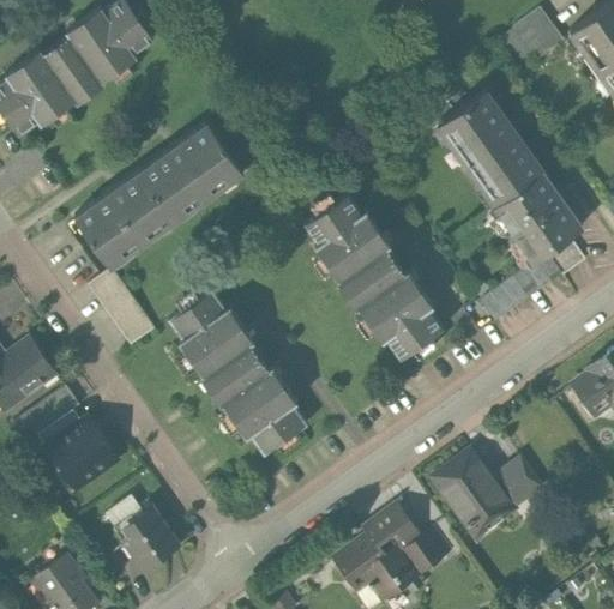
[(7,82),(0,86),(0,113),(17,138),(37,124),(40,128),(76,103),(77,106),(103,88),(101,85),(137,60),(133,56),(154,42),(122,0),(120,0),(102,13),(100,10),(65,34),(67,38),(42,56),(40,53),(4,77),(7,82)]
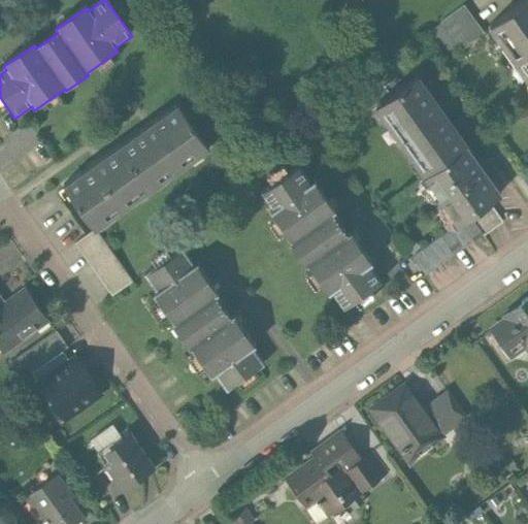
[(527,1),(489,29),(527,85),(527,1)]
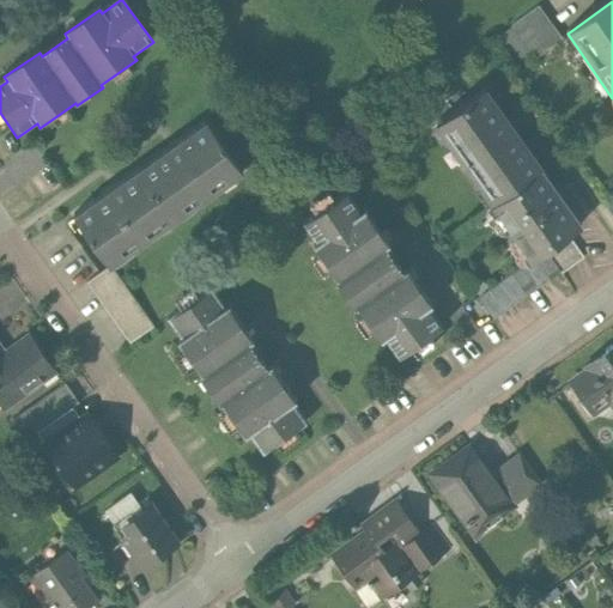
[(539,11),(511,30),(535,64),(563,44),(539,11)]
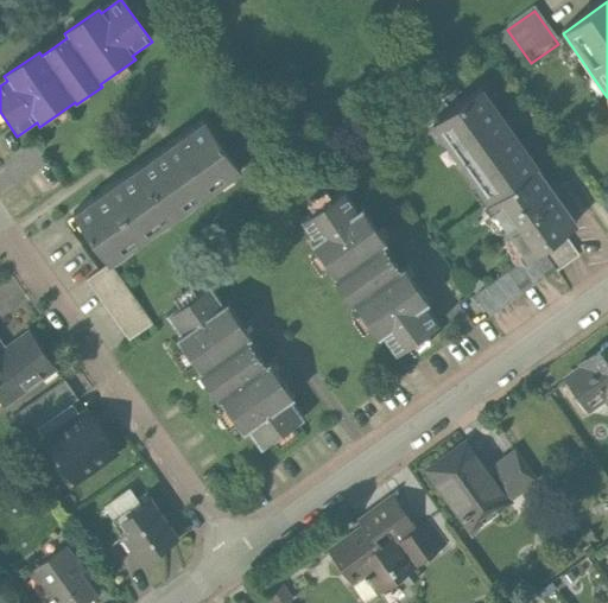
[(434,126),(489,205),(536,172),(480,93),(434,126)]
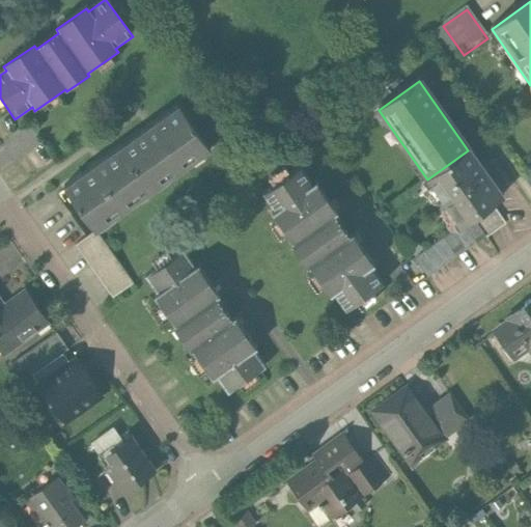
[(178,108),(63,190),(95,234),(211,151),(178,108)]
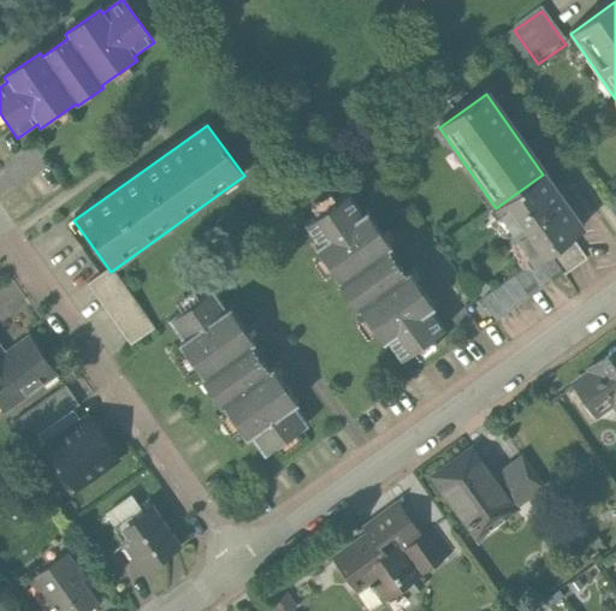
[(496,208),(492,209),(505,227),(513,223),(519,232),(511,237),(513,239),(520,235),(526,243),(519,248),(533,267),(548,256),(570,241),(584,231),(543,175),(496,208)]
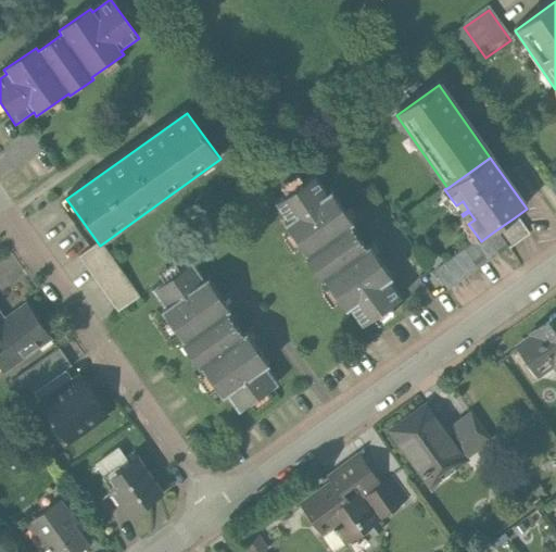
[(313,178),(275,205),(288,223),(283,226),(306,258),(312,254),(328,277),(323,281),(345,313),(349,311),(362,328),(401,301),(388,283),(391,280),(368,248),(365,250),(349,227),(352,225),(330,192),(326,196),(313,178)]
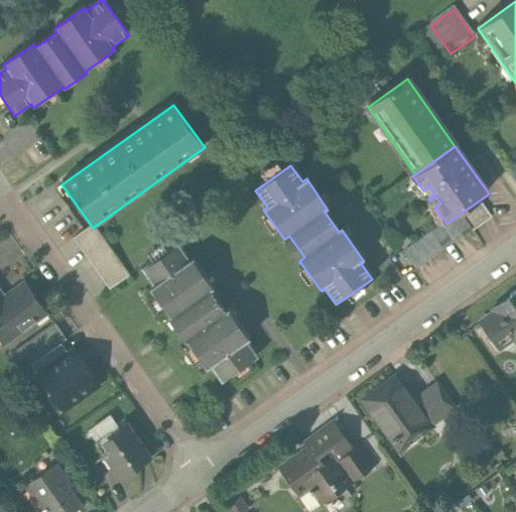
[(429,186),(423,190),(428,199),(434,195),(429,186)]
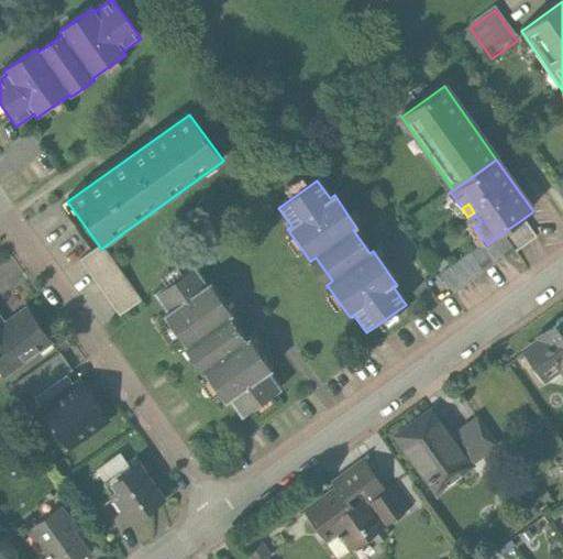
[(475,215),(468,219),(474,227),(481,222),(475,215)]
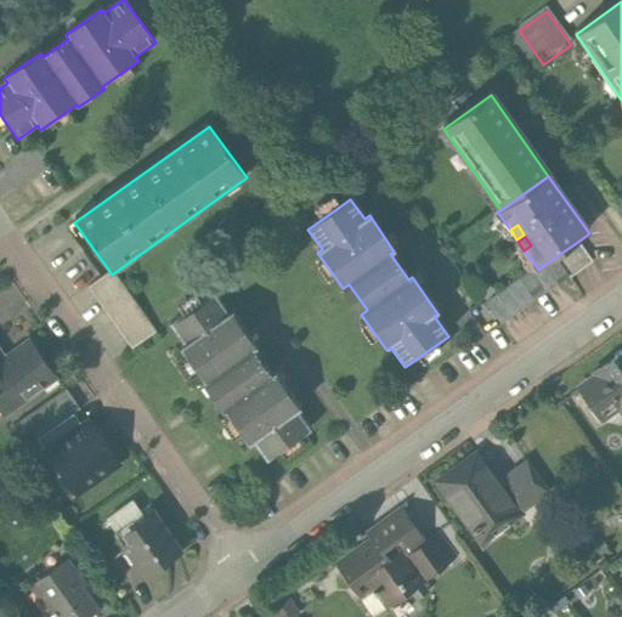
[(553,259),(569,281),(570,282),(593,266),(576,243),(553,259)]
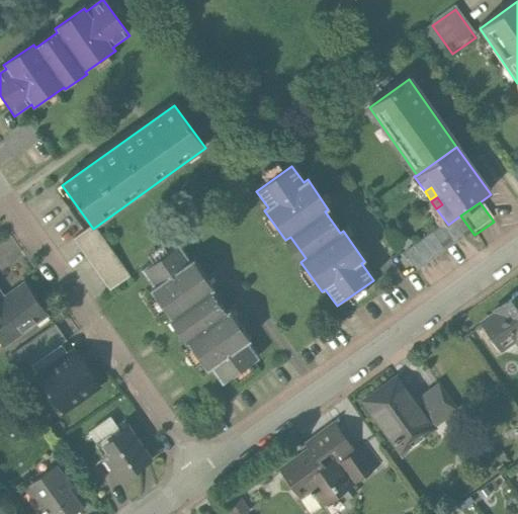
[(473,234),(460,216),(448,225),(404,256),(417,274),(473,234)]
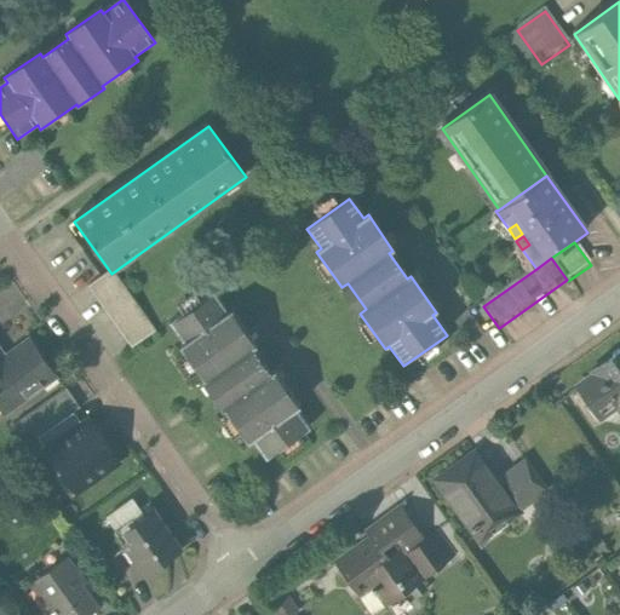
[(212,295),(170,326),(184,345),(179,349),(205,384),(211,380),(229,406),(223,411),(248,446),(252,443),(267,463),(310,432),(296,412),(299,409),(274,373),(270,375),(252,350),(256,348),(230,311),(227,315),(212,295)]
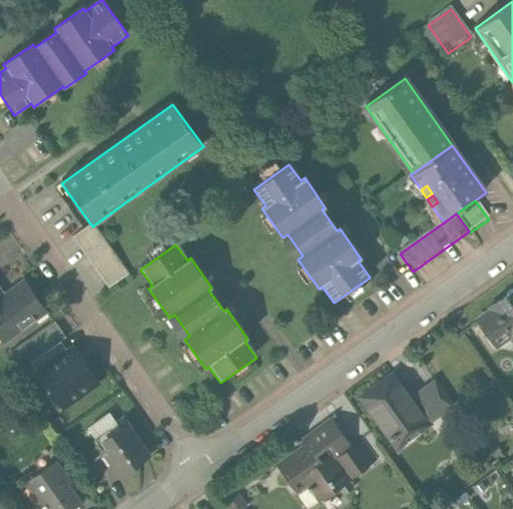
[(0,338),(5,346),(48,316),(25,284),(3,299),(0,294),(0,338)]
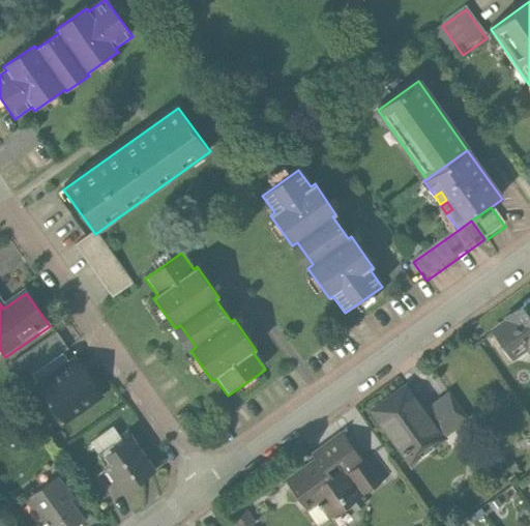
[(524,308),(524,312),(508,323),(509,324),(495,334),(512,360),(527,350),(529,353),(529,304),(528,304),(524,308)]
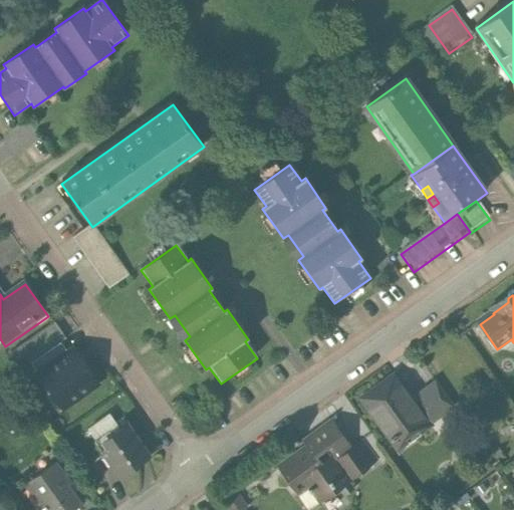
[(54,325),(11,355),(23,371),(65,341),(54,325)]
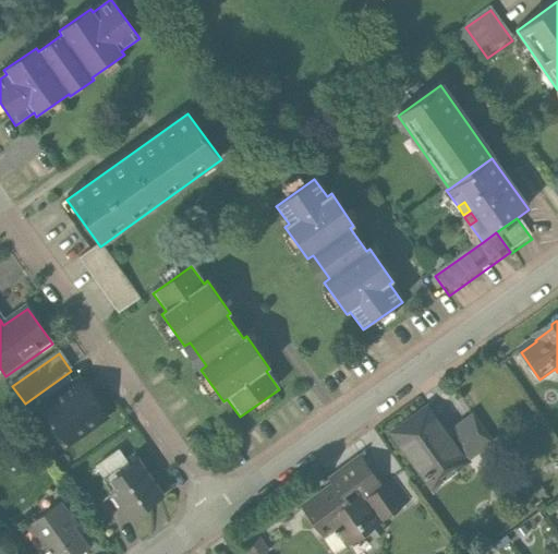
[(74,387),(44,410),(43,410),(69,448),(80,441),(107,421),(80,383),(74,387)]
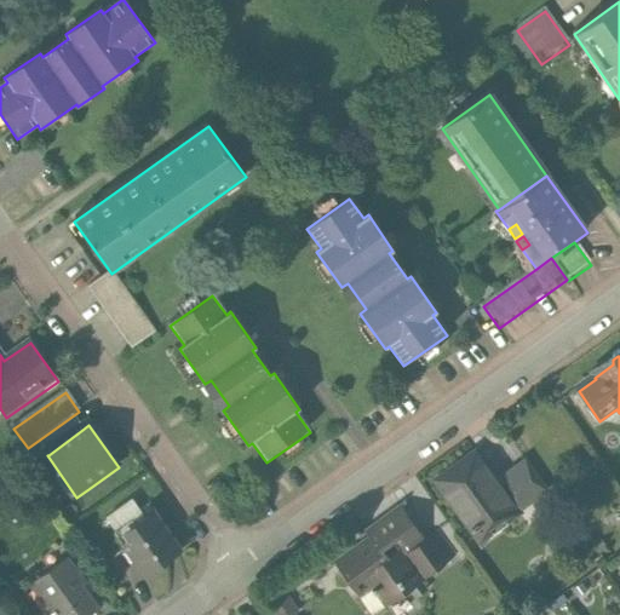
[(475,458),(436,486),(471,534),(489,521),(497,532),(518,517),(517,516),(497,487),(475,458)]
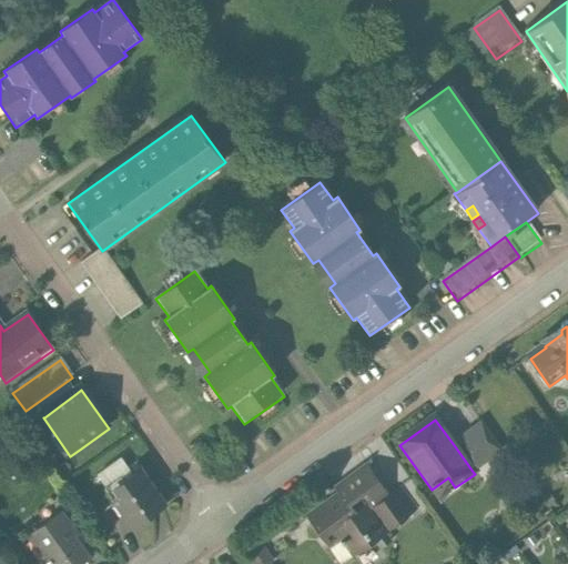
[(455,446),(474,473),(500,453),(482,426),(455,446)]
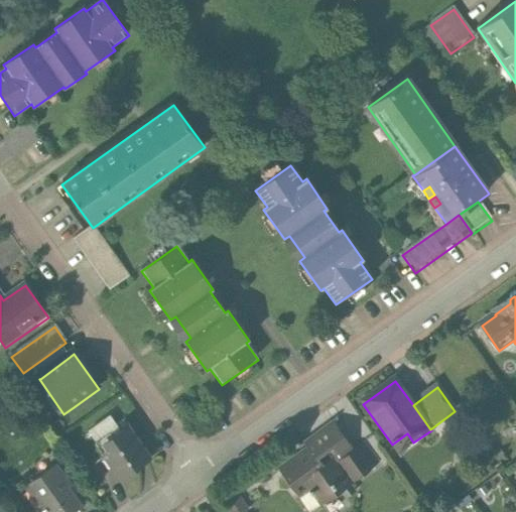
[(312,496),(321,508),(379,467),(364,445),(354,453),(334,425),(304,445),(307,451),(278,472),(292,492),(303,483),(310,493),(308,494),(310,497),(312,496)]
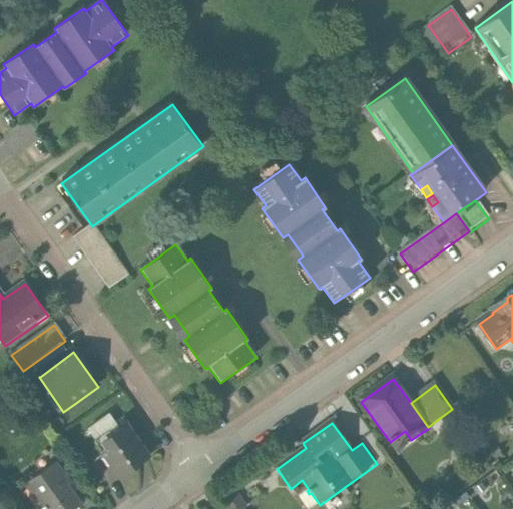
[(125,426),(96,447),(120,480),(149,459),(125,426)]
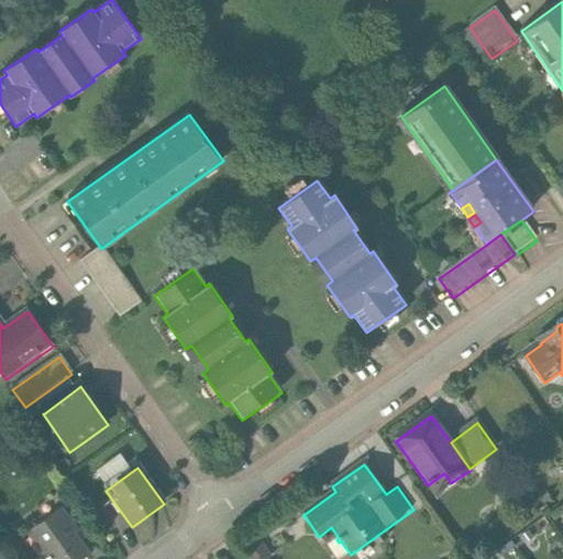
[(61,511),(34,529),(50,550),(43,555),(44,556),(40,558),(87,558),(89,557),(74,535),(77,534),(61,511)]
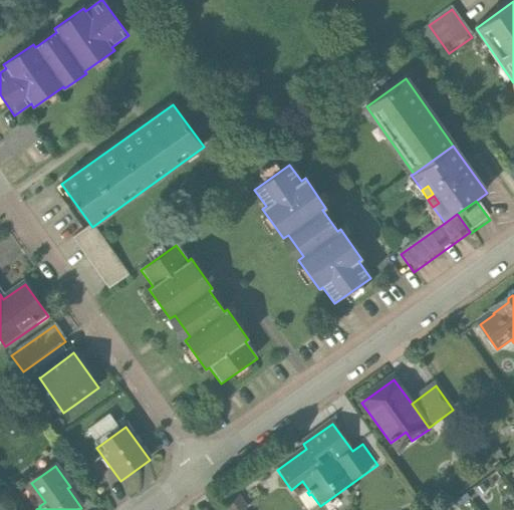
[(249,509),(243,496),(226,504),(228,509),(249,509)]
